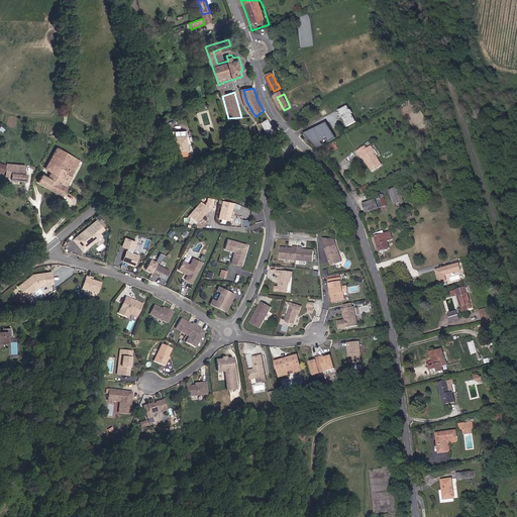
[(352,110),(349,105),(342,108),(339,110),(348,127),(351,125),(358,121),(355,114),(356,114),(354,109),(352,110)]
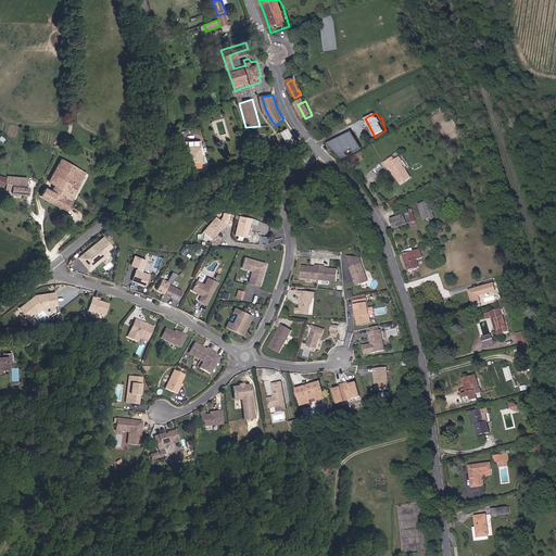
[(287,127),(279,131),(286,144),(293,140),(287,127)]
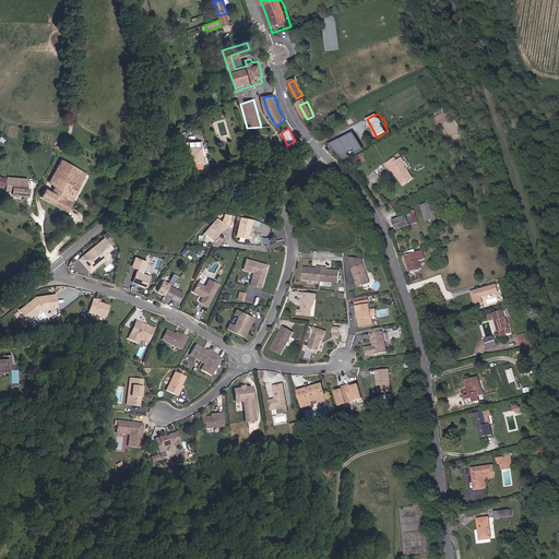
[(363,147),(353,132),(328,143),(343,159),(363,147)]
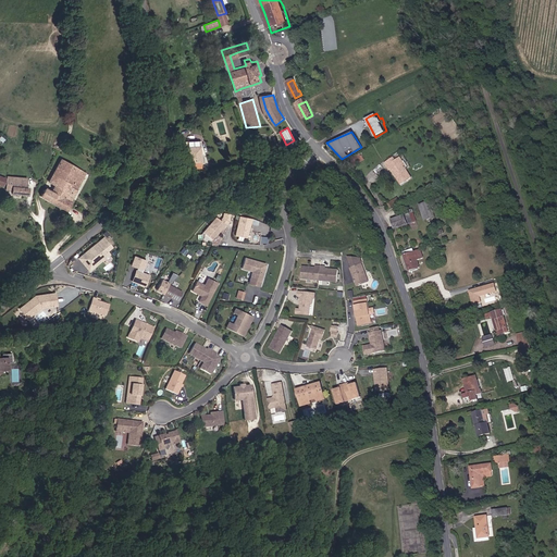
[(186,148),(188,164),(201,163),(202,158),(199,153),(199,147),(186,148)]
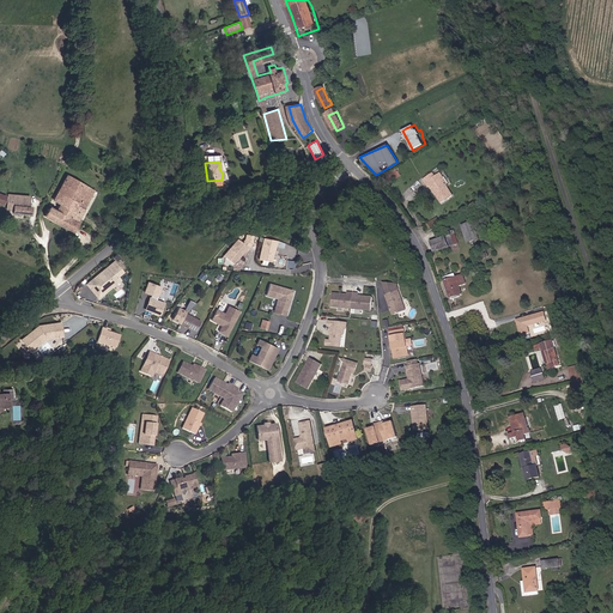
[(49,207),(44,217),(72,231),(78,219),(93,187),(66,174),(54,199),(60,202),(55,211),(49,207)]
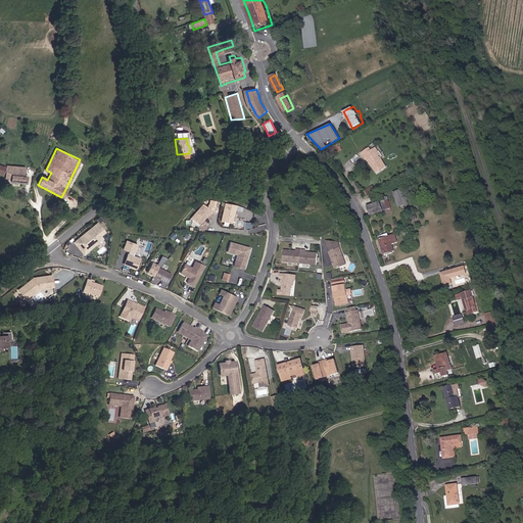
[(372,150),(371,148),(363,152),(367,160),(369,159),(376,173),(385,168),(380,158),(382,157),(377,148),(372,150)]
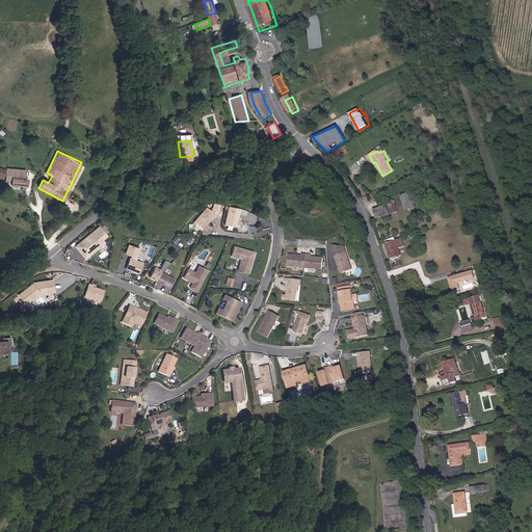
[(14,153),(12,179),(21,180),(21,153),(14,153)]
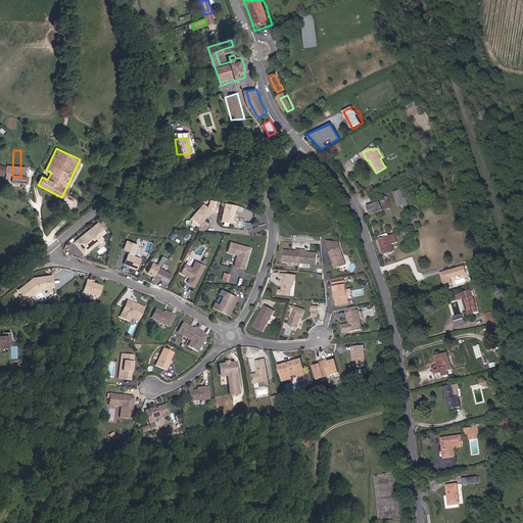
[(410,204),(405,189),(394,192),(399,207),(410,204)]
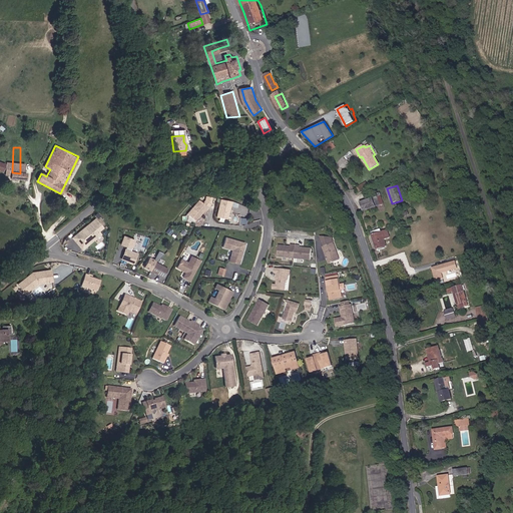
[(361,202),(365,212),(383,204),(379,195),(376,196),(361,202)]
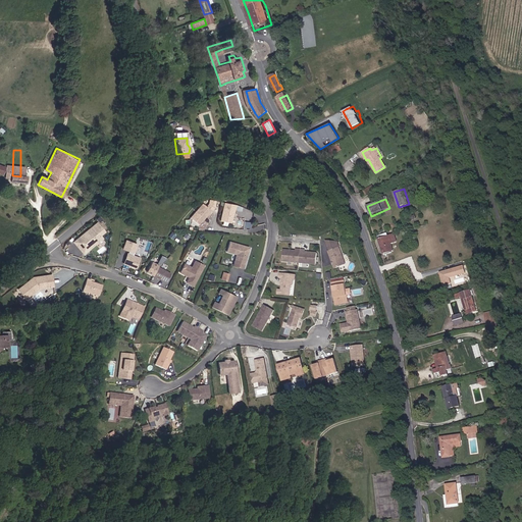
[(211,210),(201,202),(189,217),(198,224),(207,213),(208,214),(211,210)]
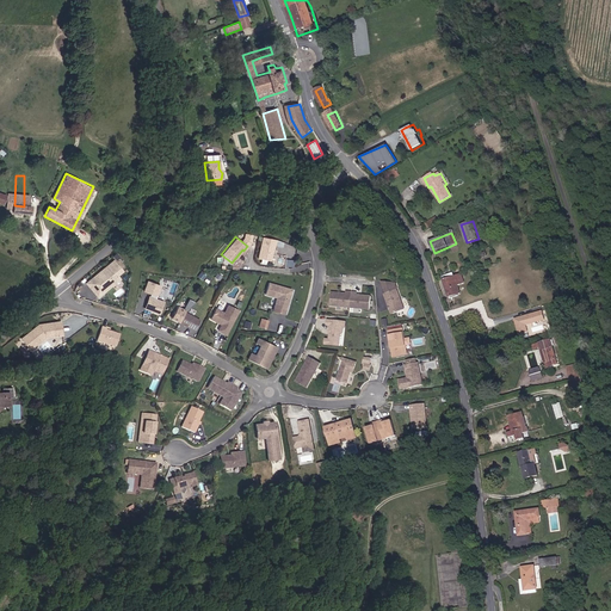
[(273,239),(259,236),(255,258),(269,261),(273,239)]
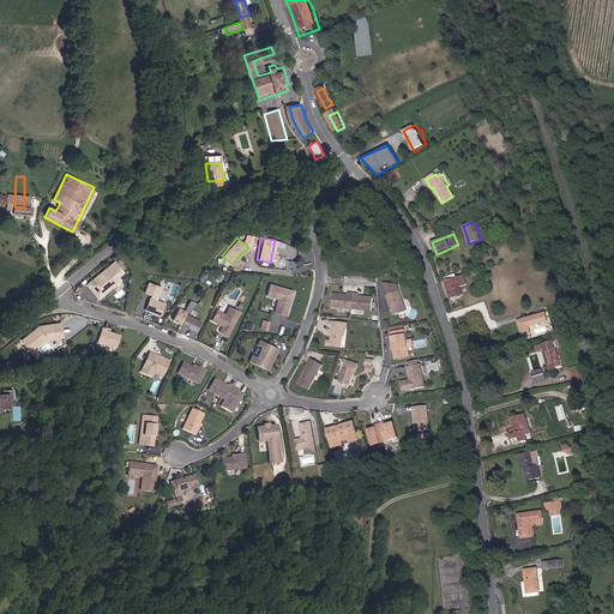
[(113,260),(85,284),(97,299),(120,280),(118,276),(122,271),(113,260)]
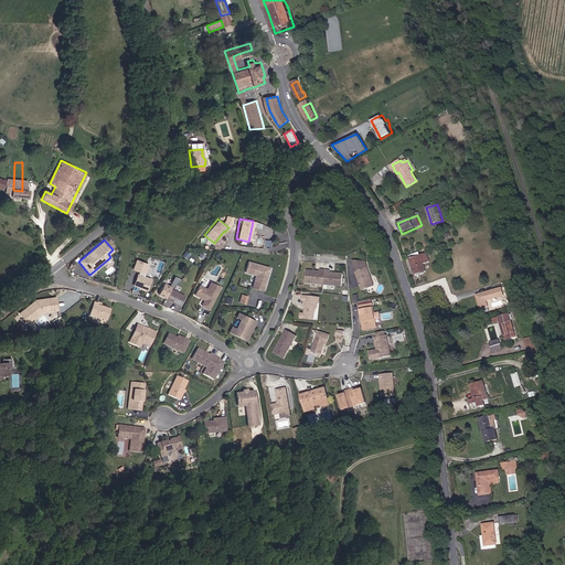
[(432,262),(427,251),(409,258),(417,275),(428,270),(425,264),(432,262)]
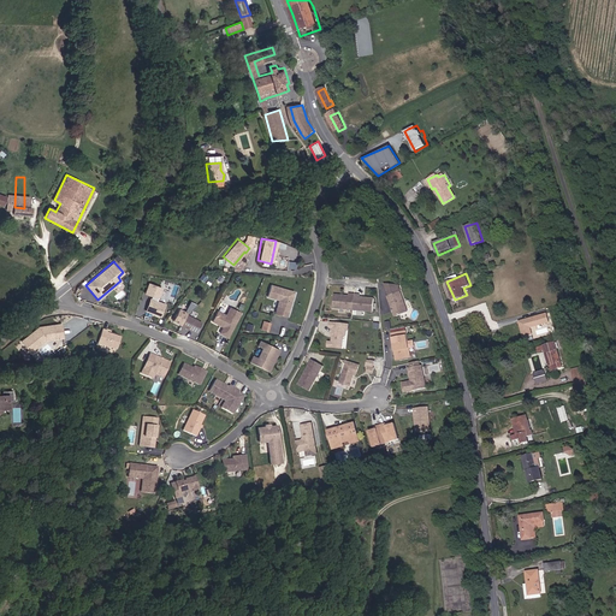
[(161,288),(147,283),(143,294),(149,296),(143,311),(159,317),(165,302),(158,300),(161,288)]
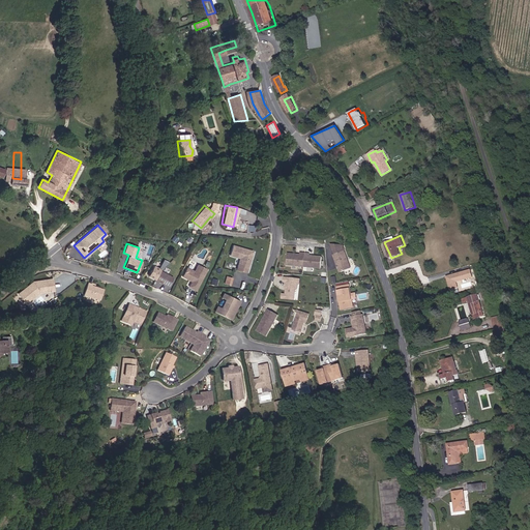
[(253,249),(231,243),(228,256),(237,259),(235,269),(246,272),(253,249)]
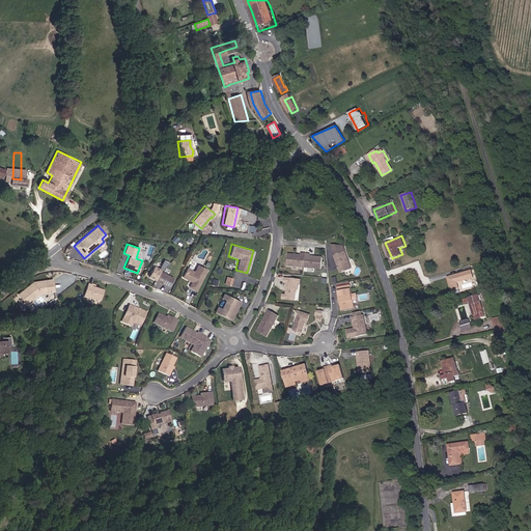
[(353,269),(347,250),(336,254),(341,272),(353,269)]
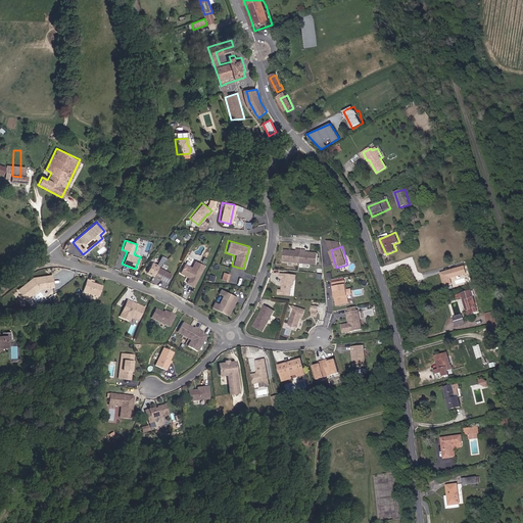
[(318,265),(319,253),(306,252),(306,250),(297,249),(297,251),(285,249),(284,260),(318,265)]
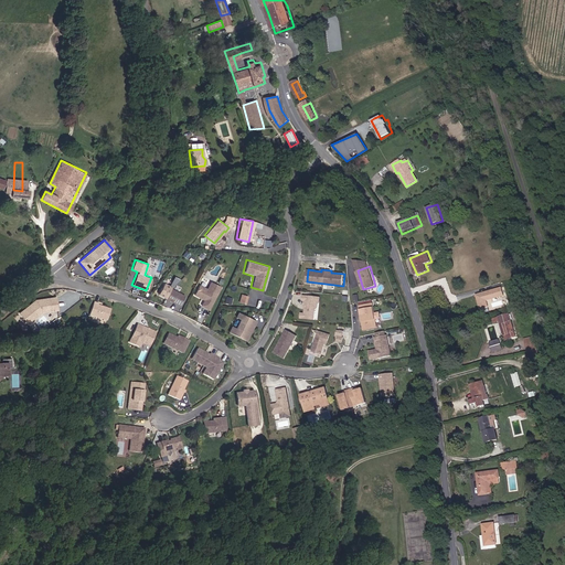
[(174,276),(170,285),(176,288),(180,279),(174,276)]
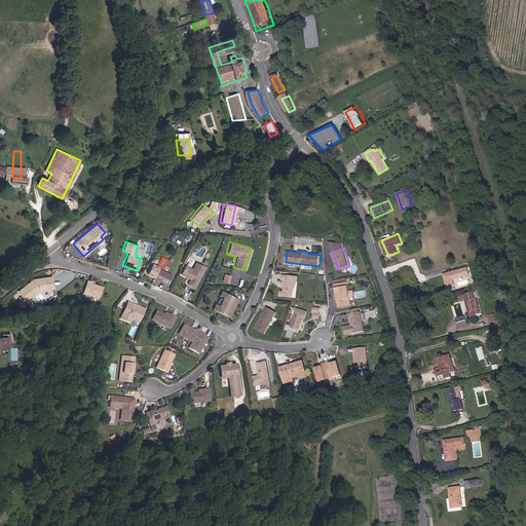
[(204,267),(195,262),(192,268),(184,264),(179,274),(188,279),(186,285),(193,288),(204,267)]
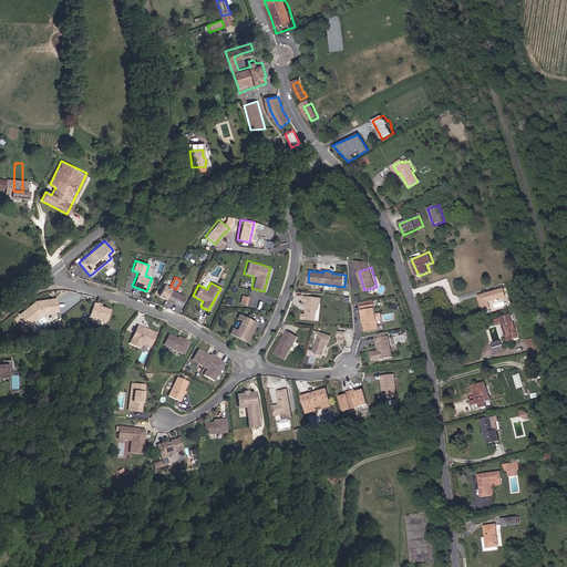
[(179,308),(186,297),(164,285),(157,295),(179,308)]
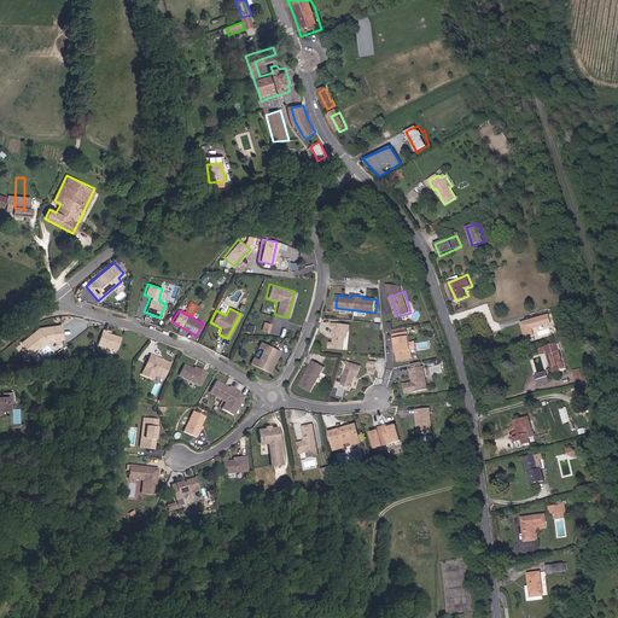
[(548,313),(519,321),(524,337),(534,333),(532,328),(551,322),(548,313)]
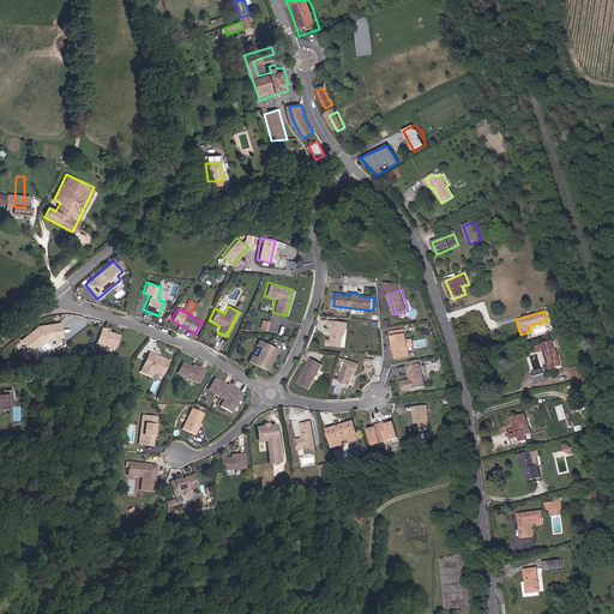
[(348,323),(327,321),(327,326),(330,327),(329,341),(325,339),(325,345),(341,347),(342,336),(344,335),(344,330),(347,330),(348,323)]
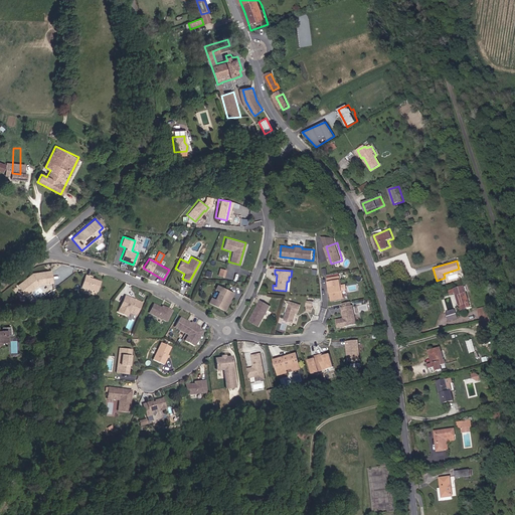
[(51,283),(49,271),(32,273),(17,285),(24,294),(36,285),(51,283)]
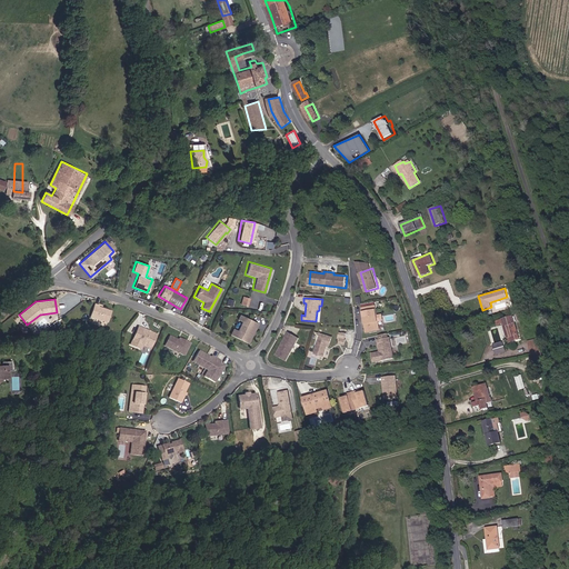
[(93,305),(89,317),(107,322),(111,311),(93,305)]
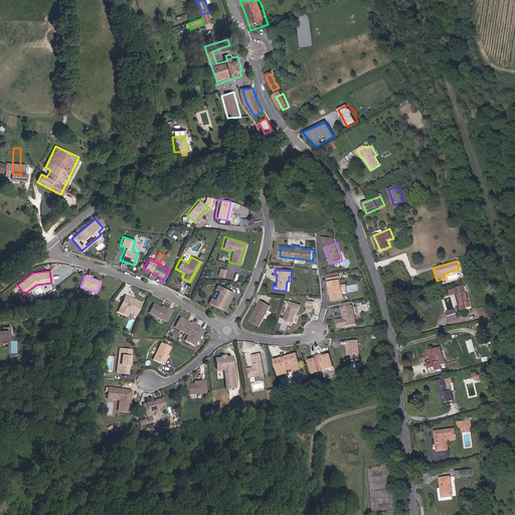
[(339,276),(326,278),(330,301),(343,298),(339,276)]
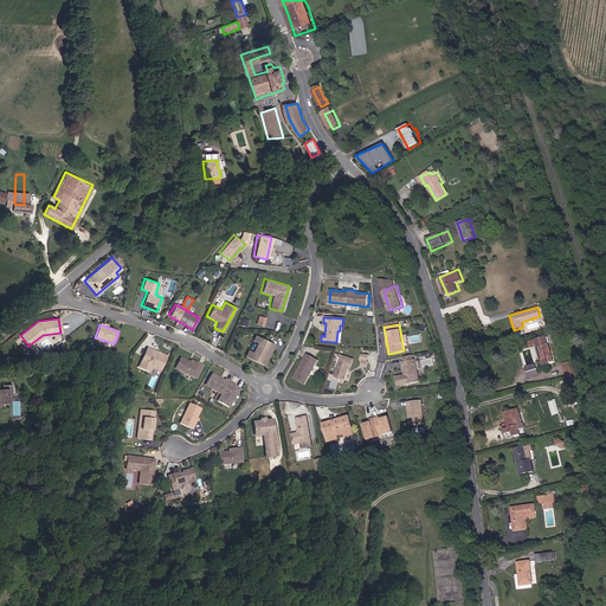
[(275,345),(253,334),(250,340),(256,342),(252,352),(247,349),(244,356),(263,366),(275,345)]
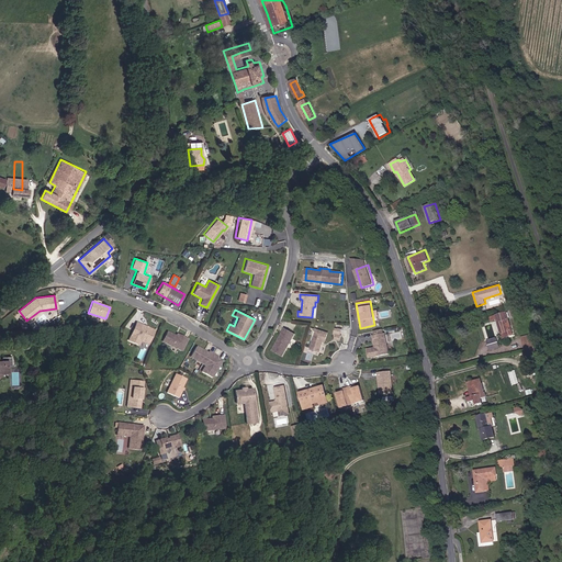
[(498,319),(502,332),(507,330),(508,336),(515,334),(509,312),(492,317),(493,322),(498,319)]
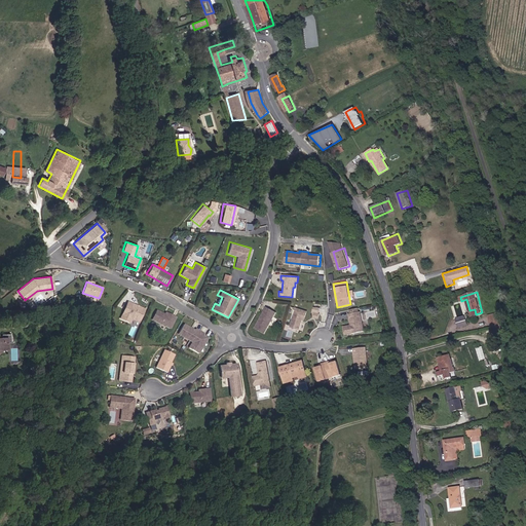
[(132,322),(133,318),(141,322),(142,317),(146,308),(140,306),(139,306),(137,306),(138,305),(129,302),(122,318),(132,322)]
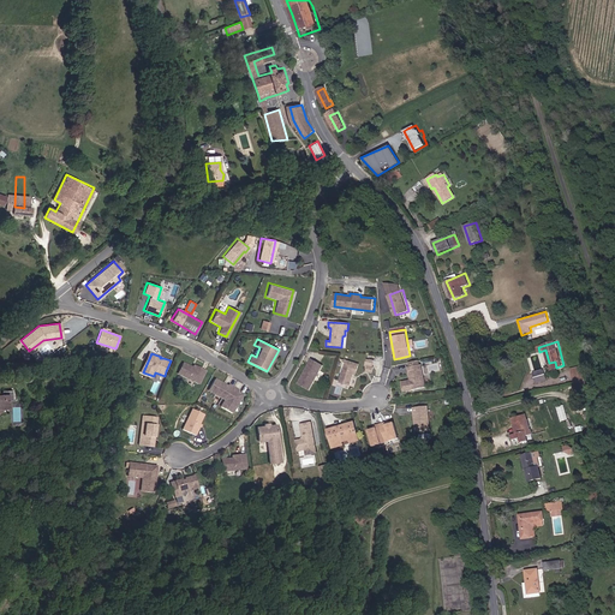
[(323,365),(312,359),(308,369),(308,371),(306,370),(299,384),(311,390),(323,365)]
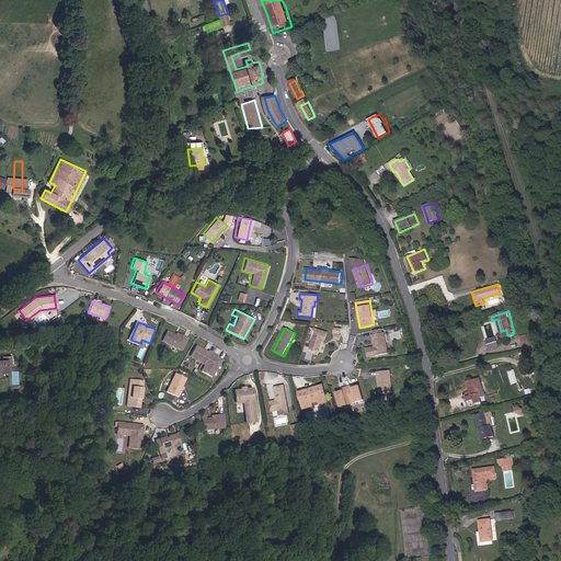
[(167,330),(161,341),(181,351),(186,339),(175,333),(174,334),(167,330)]
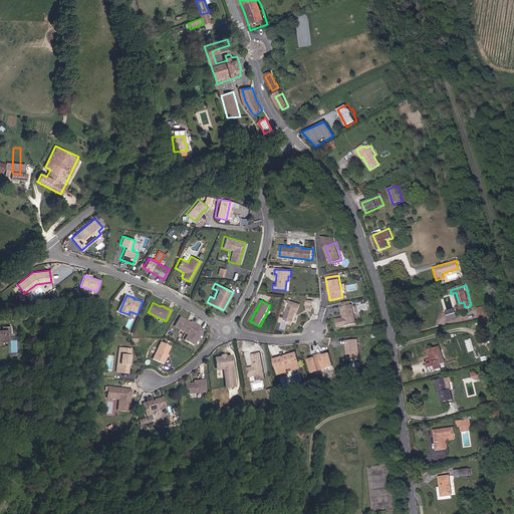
[(298,313),(300,305),(290,302),(285,320),(293,322),(295,316),(296,313),(298,313)]
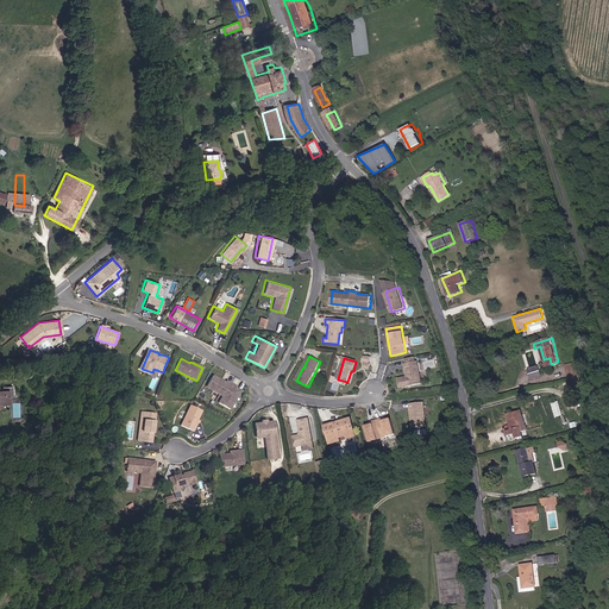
[(424,384),(419,362),(405,364),(409,387),(424,384)]
